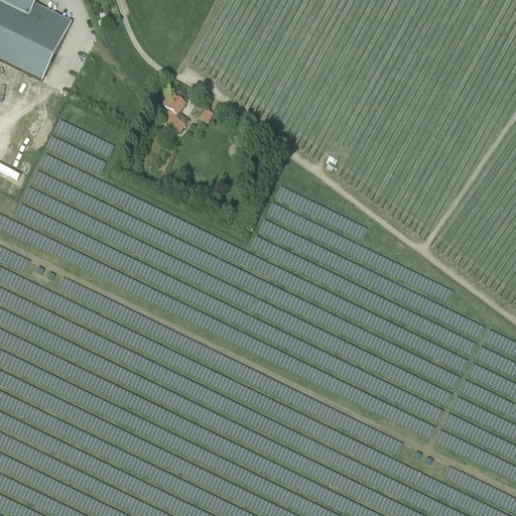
[(0,0),(0,62),(41,84),(71,25),(42,11),(41,14),(32,10),(37,0),(0,0)]
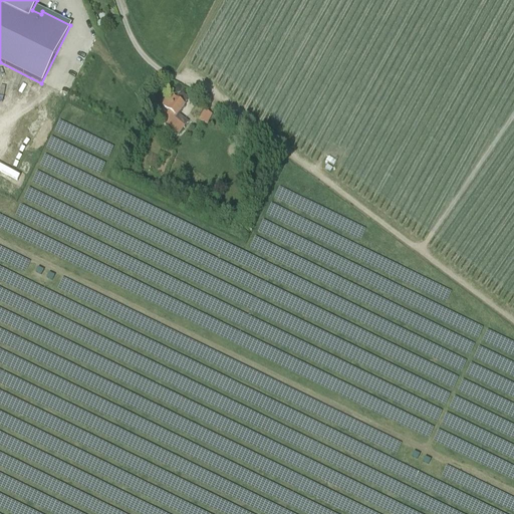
[(100,21),(94,24),(97,30),(103,28),(100,21)]
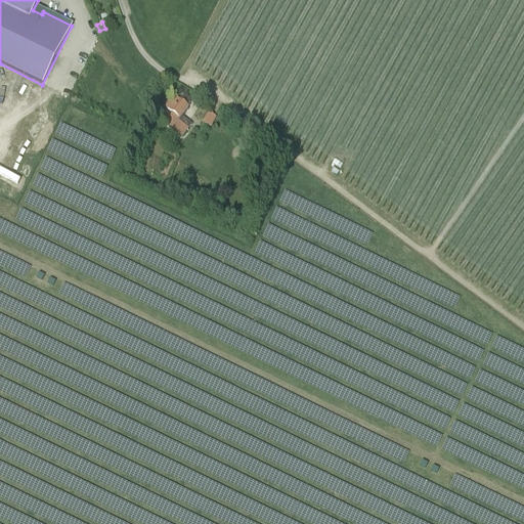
[(191,125),(181,117),(188,108),(187,107),(189,104),(189,100),(185,97),(182,98),(179,101),(174,97),(165,108),(172,114),(165,124),(183,137),(191,125)]
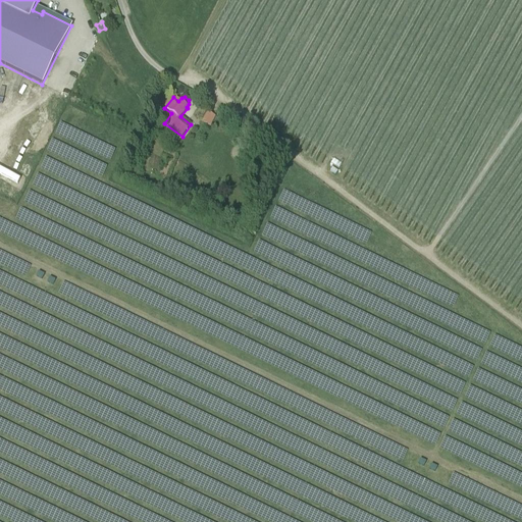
[(214,117),(209,114),(206,113),(201,122),(210,126),(214,117)]
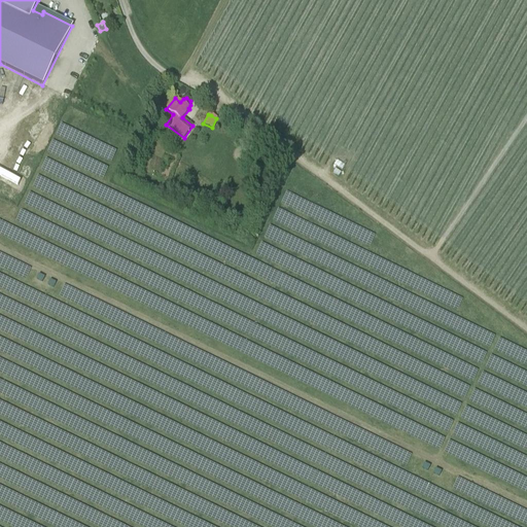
[(286,192),(282,203),(316,218),(318,214),(314,212),(316,206),(286,192)]
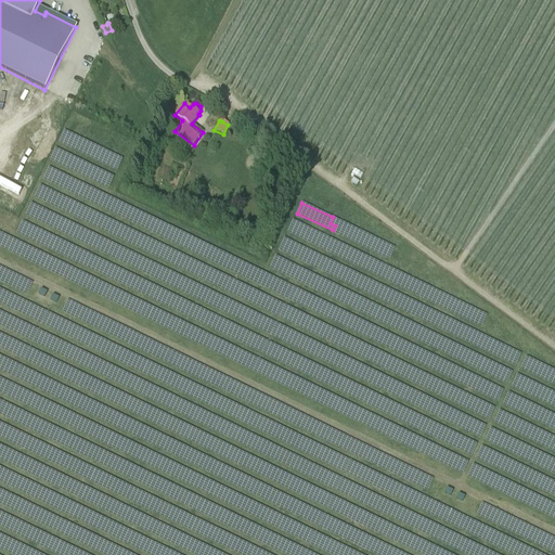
[(310,241),(314,231),(294,220),(288,230),(310,241)]
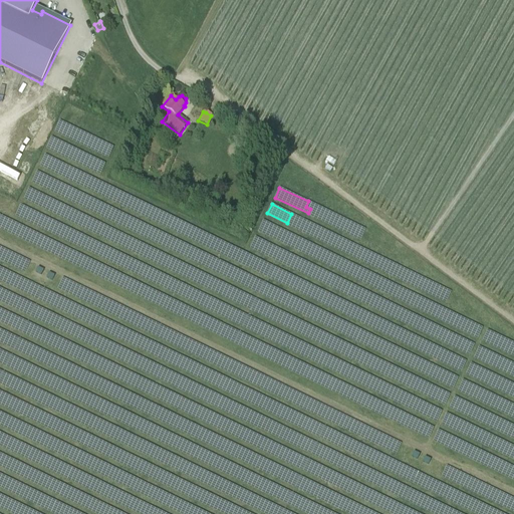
[(276,239),(280,229),(263,221),(259,231),(276,239)]
